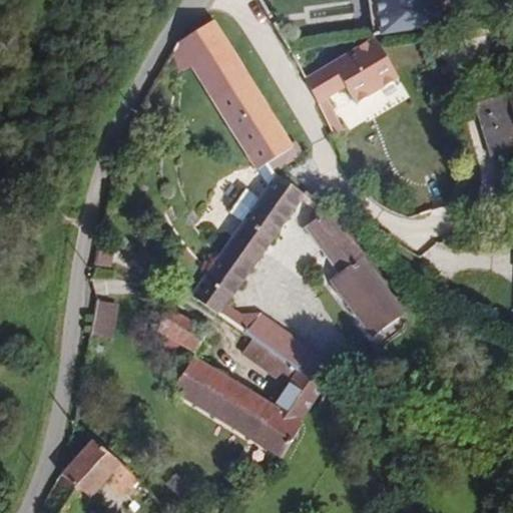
[(372,0),(378,40),(446,29),(441,0),(372,0)]
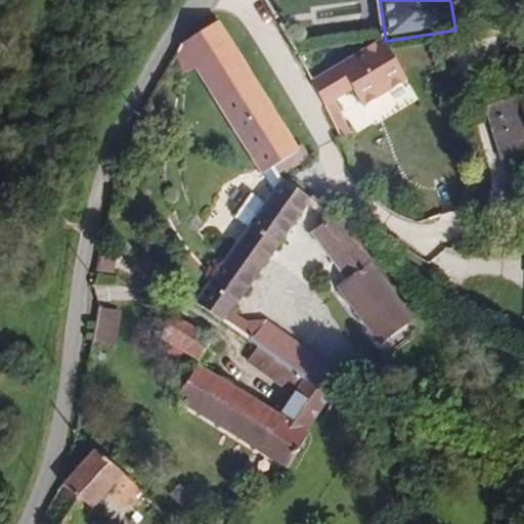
[(255,80),(219,22),(182,44),(218,102),(255,80)]
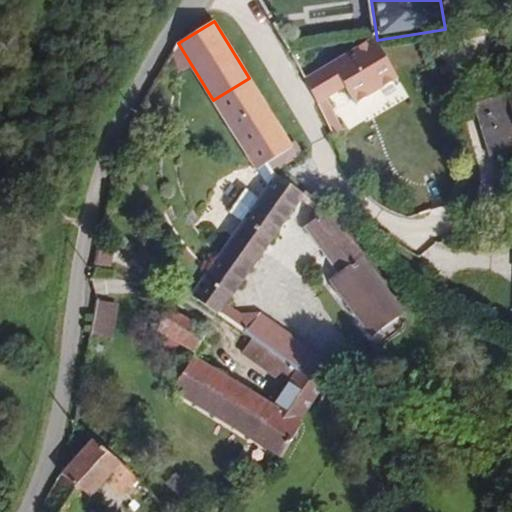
[(374,40),(370,41),(304,80),(315,106),(345,89),(356,107),(397,79),(374,40)]
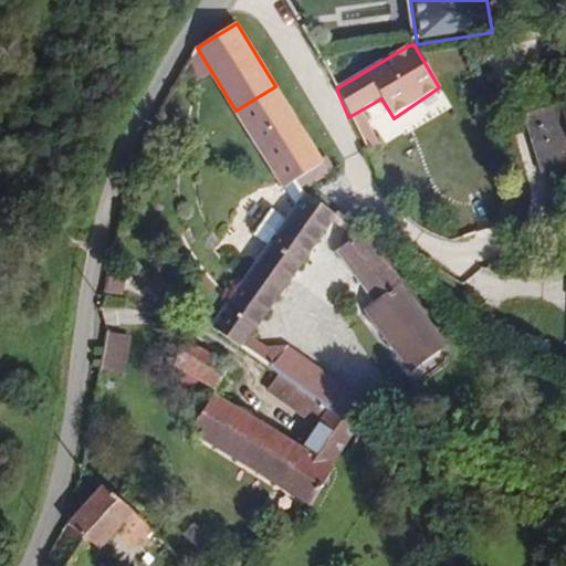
[(323,164),(275,86),(236,111),(283,188),(297,179),(323,164)]
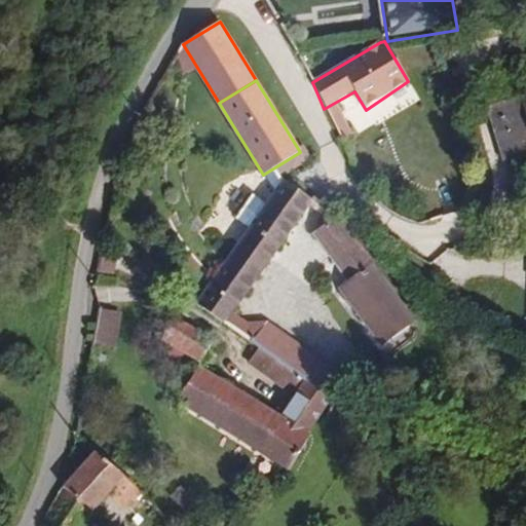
[(525,103),(522,104),(521,98),(489,108),(506,163),(525,157),(525,103)]
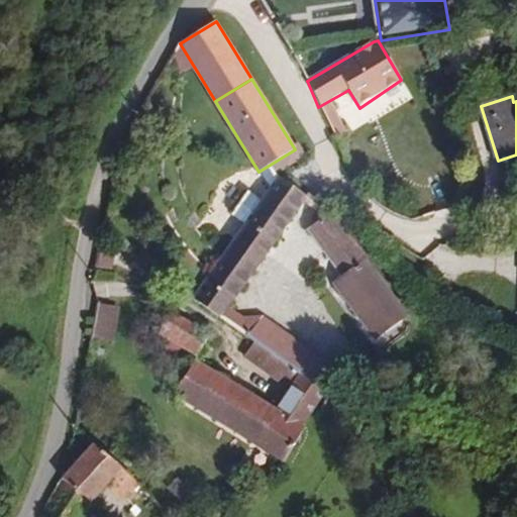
[(332,101),(318,107),(331,137),(344,131),(332,101)]
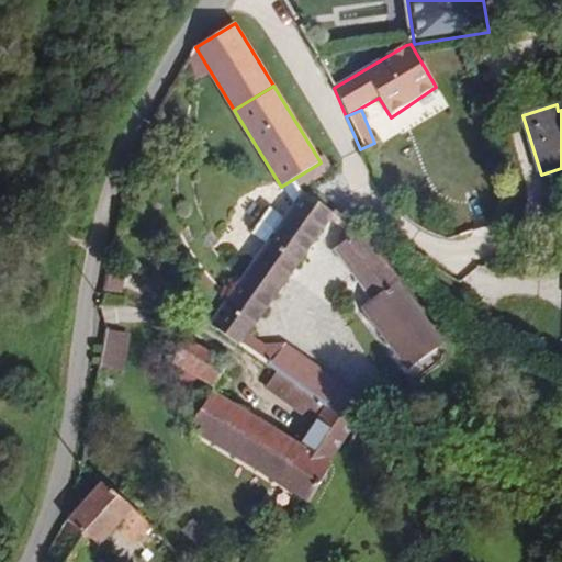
[(248,335),(334,213),(304,192),(211,326),(276,371),(304,391),(319,369),(285,345),(263,345),(248,335)]
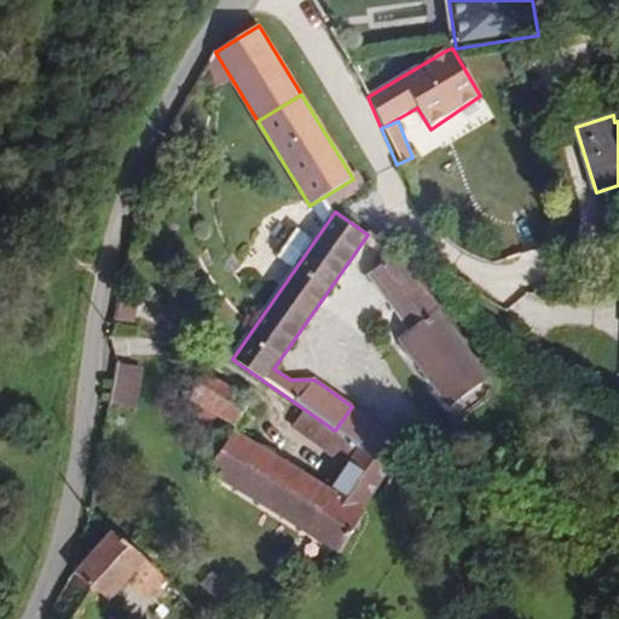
[(447,406),(486,379),(432,304),(395,255),(369,275),(410,330),(398,339),(447,406)]
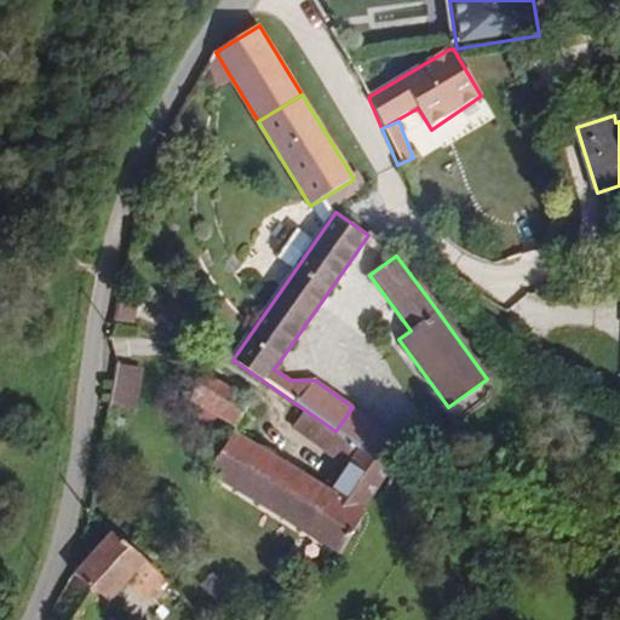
[(138,299),(121,296),(116,323),(133,327),(138,299)]
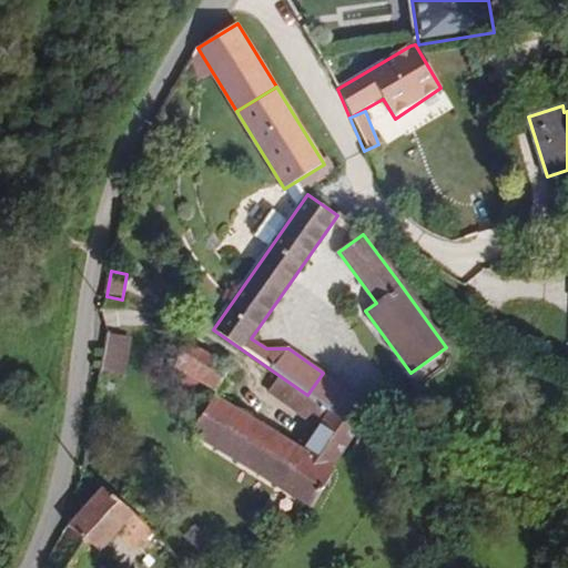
[(100,374),(123,378),(131,340),(108,335),(100,374)]
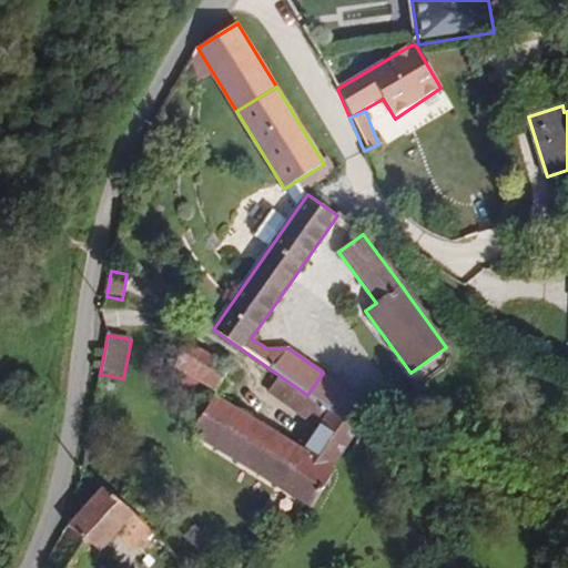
[(230,369),(189,343),(174,366),(215,393),(230,369)]
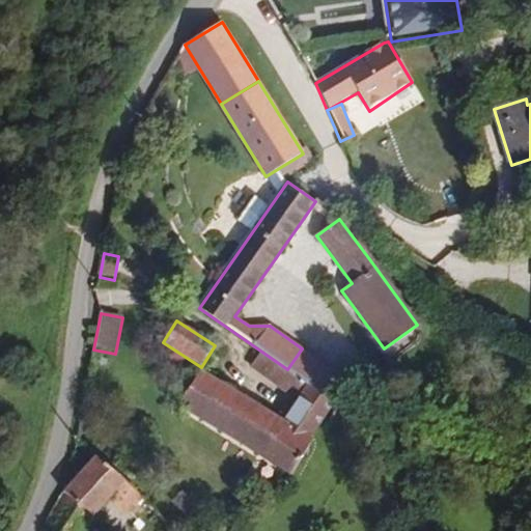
[(422,332),(417,325),(384,348),(379,352),(387,363),(392,363),(421,342),(422,332)]
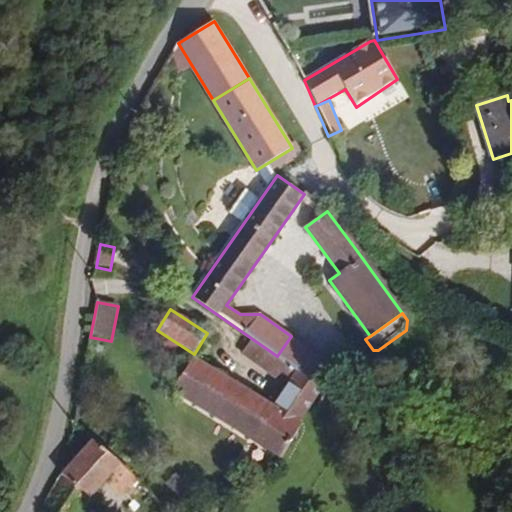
[(306,346),(291,336),(277,356),(292,366),(306,346)]
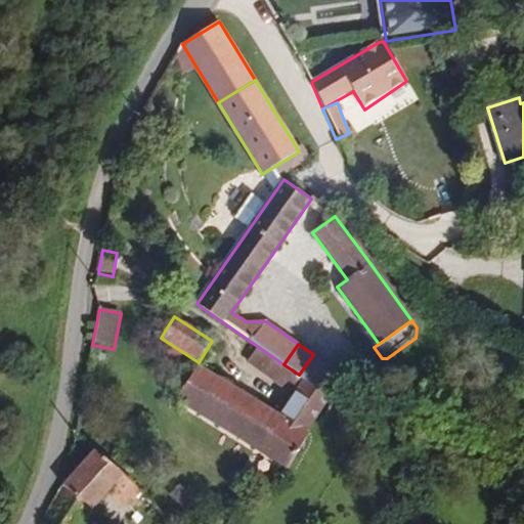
[(299,375),(284,364),(257,346),(246,363),(275,384),(278,379),(297,393),(305,380),(299,375)]
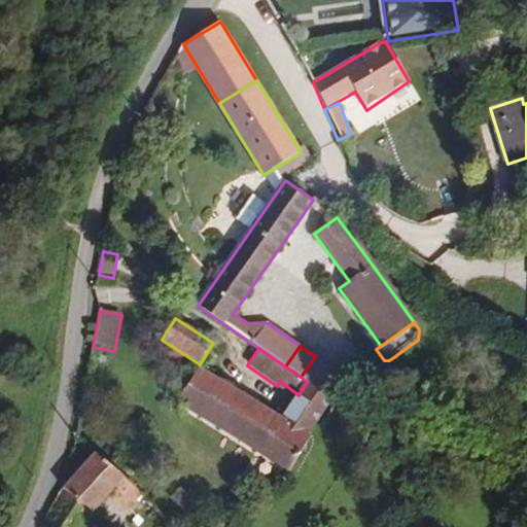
[(331,369),(315,356),(301,377),(307,382),(317,389),(328,373),(331,369)]
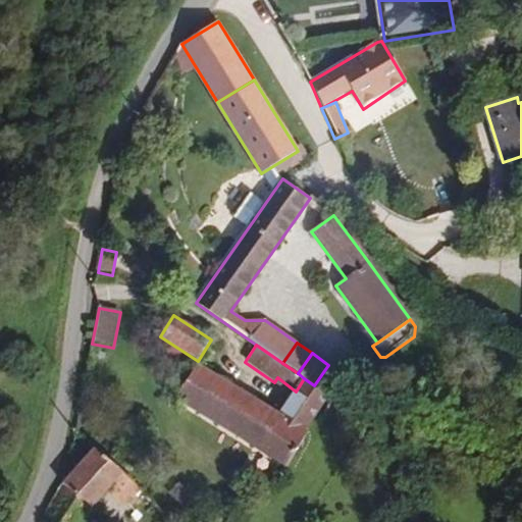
[(304,431),(328,394),(314,385),(304,378),(296,392),(279,417),(198,365),(177,398),(288,467),(307,433),(304,431)]
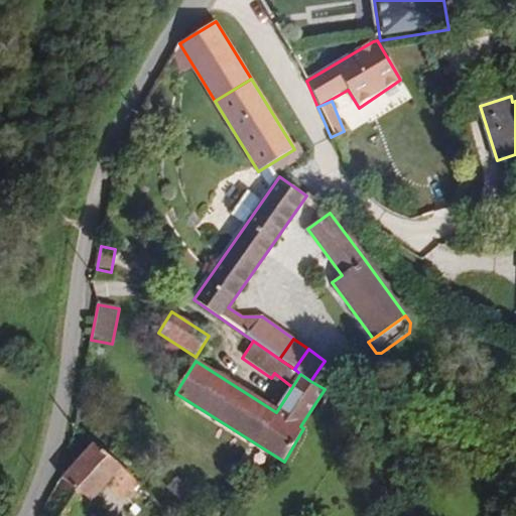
[(310,381),(325,389),(335,373),(321,365),(310,381)]
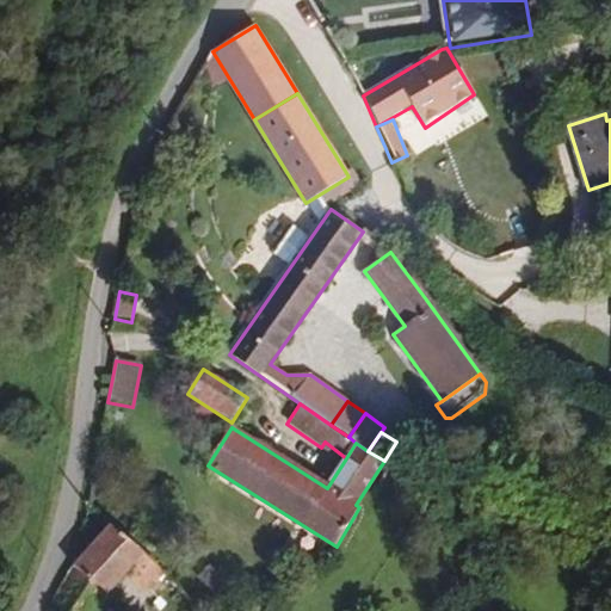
[(110,524),(72,568),(49,609),(54,610),(96,610),(106,593),(144,553),(110,524)]
